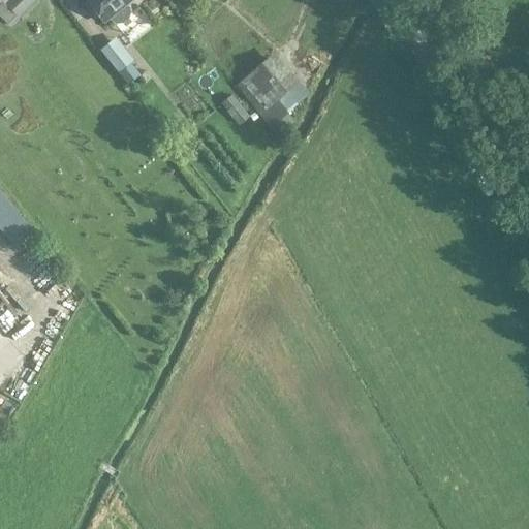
[(18,0),(9,8),(19,18),(35,0),(18,0)]
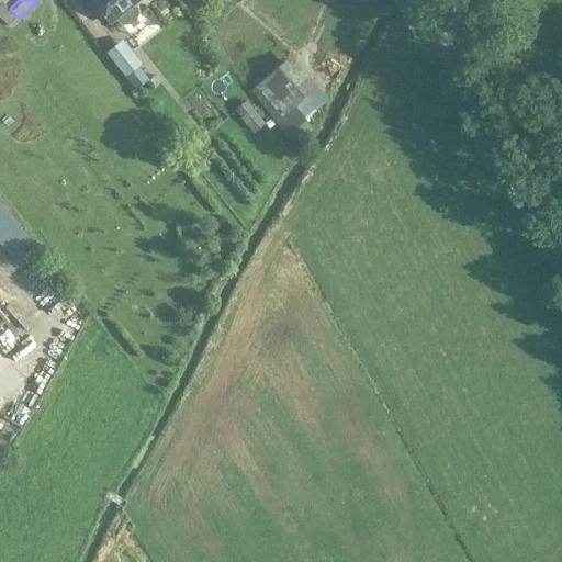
[(91,0),(111,23),(115,20),(119,24),(124,26),(130,25),(136,20),(138,14),(138,9),(135,4),(139,0),(91,0)]
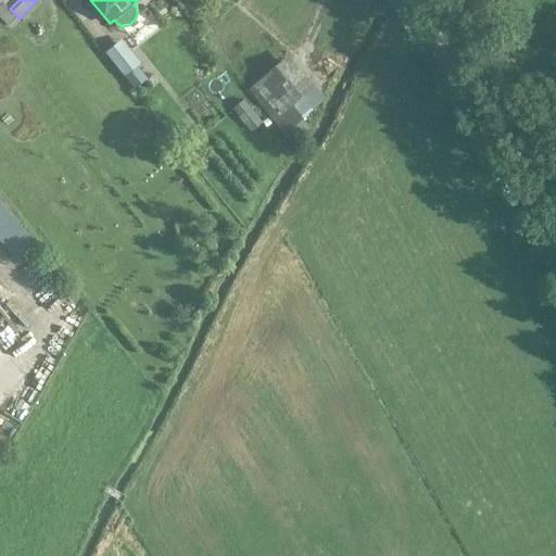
[(125,77),(141,64),(122,39),(105,52),(125,77)]
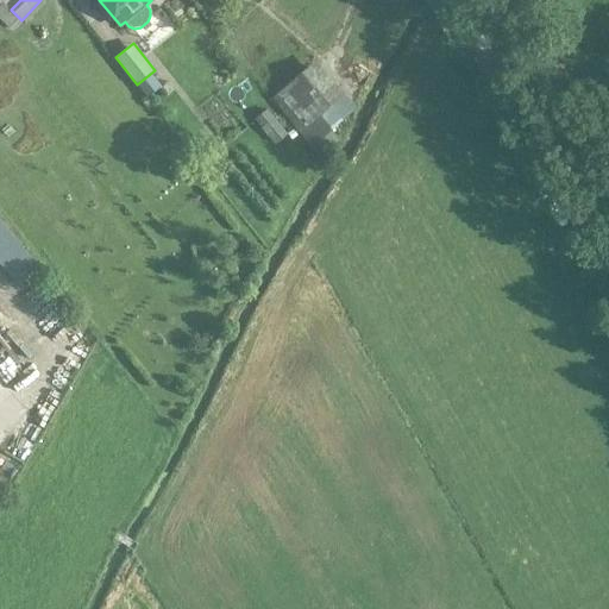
[(308,68),(280,93),(308,125),(337,100),(308,68)]
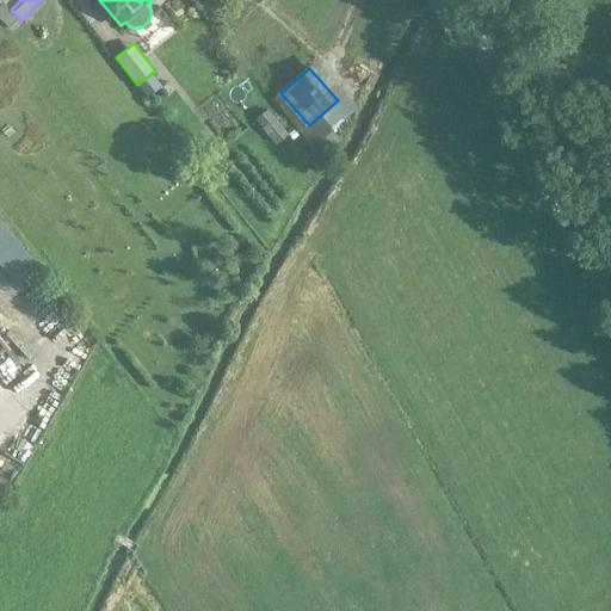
[(276,144),(288,135),(267,111),(257,121),(276,144)]
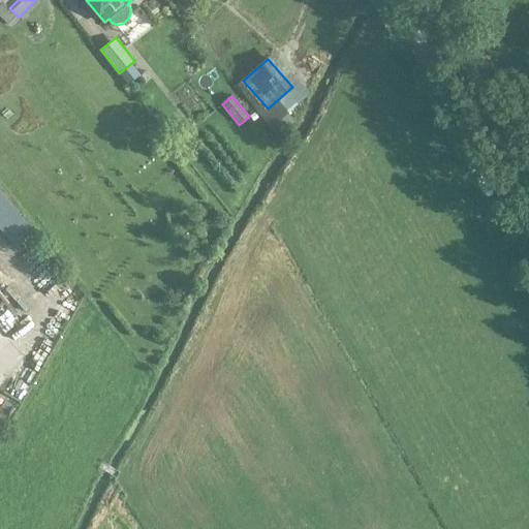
[(0,290),(7,303),(18,298),(8,280),(0,284),(0,290)]
